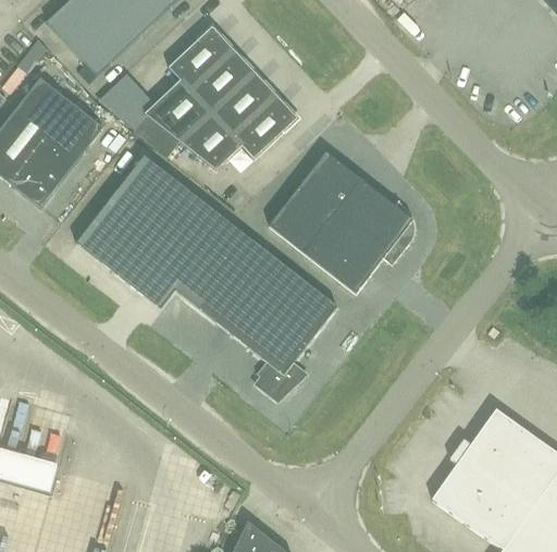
[(69,0),(47,21),(97,74),(176,0),(69,0)]
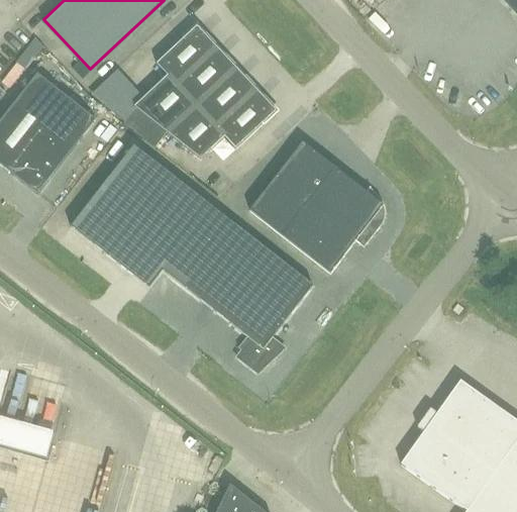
[(503,0),(511,9),(516,15),(516,0),(503,0)]
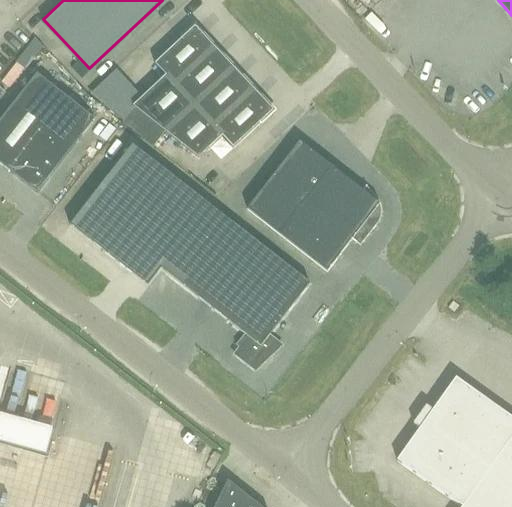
[(166,72),(133,103),(198,155),(222,133),(233,144),(273,107),(261,95),(262,94),(254,85),(253,86),(242,74),(243,73),(234,64),(233,65),(222,53),(223,52),(215,43),(214,44),(203,33),(204,32),(196,23),(155,61),(166,72)]
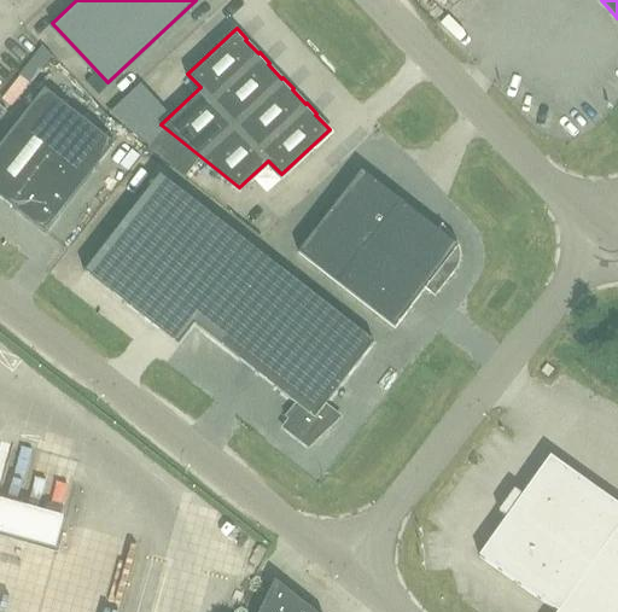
[(0,143),(0,192),(46,228),(116,140),(46,85),(0,143)]
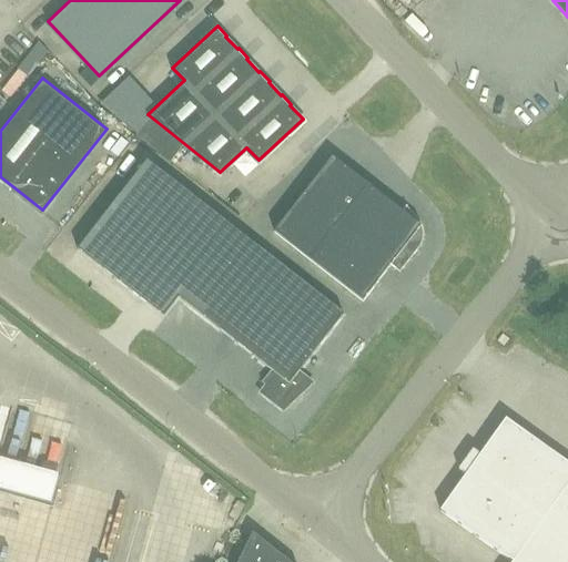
[(403,207),(333,153),(274,227),(363,296),(389,262),(401,269),(401,268),(417,245),(419,243),(422,239),(423,237),(423,233),(424,231),(424,228),(423,224),(422,223),(422,221),(419,217),(407,203),(406,202),(403,207)]
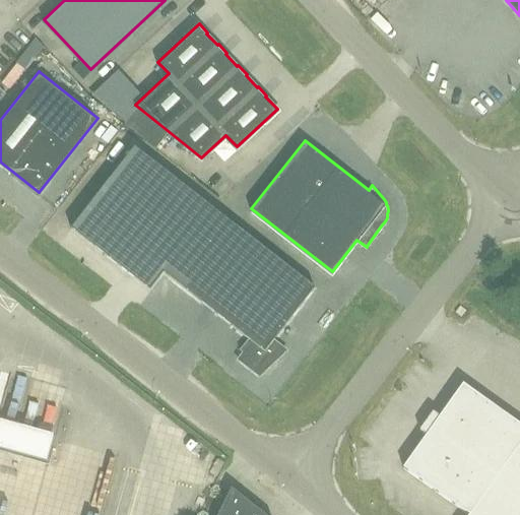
[(134,144),(122,161),(72,224),(122,263),(148,284),(161,268),(211,204),(134,144)]
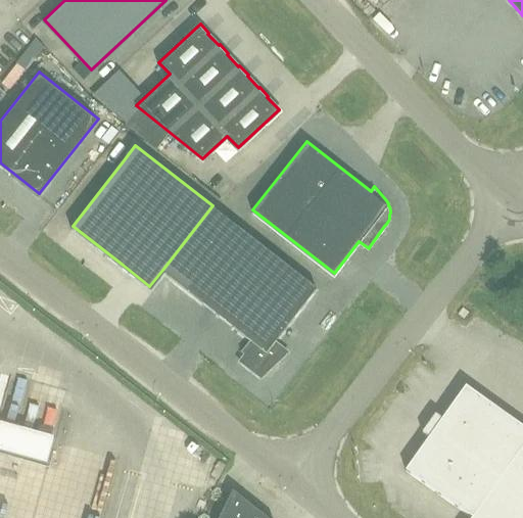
[(275,339),(317,286),(234,222),(212,205),(162,270),(184,287),(253,340),(239,359),(260,375),(287,349),(275,339)]
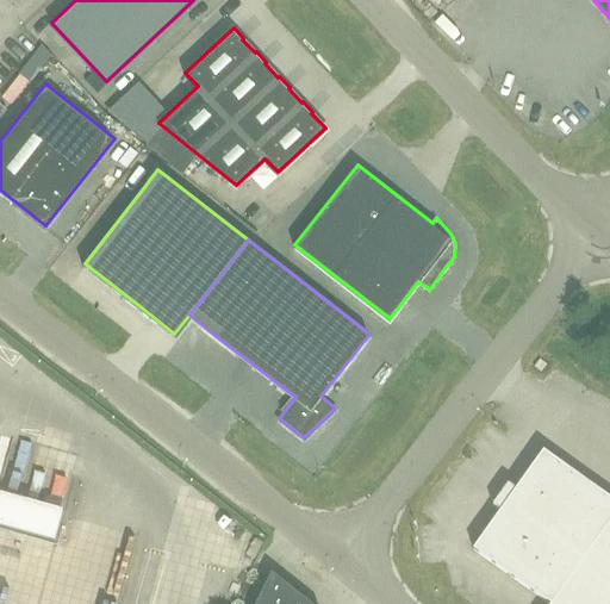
[(492,500),(500,506),(473,545),(551,601),(547,603),(609,603),(609,493),(543,447),(516,485),(508,479),(492,500)]
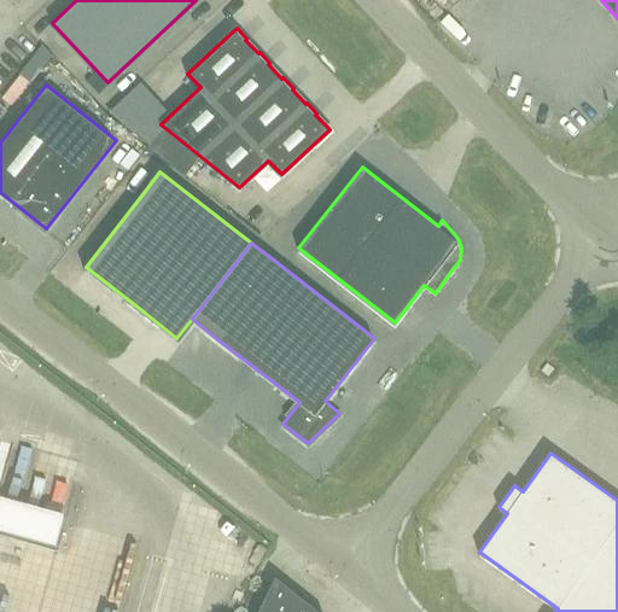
[(0,526),(53,542),(60,519),(0,501),(0,526)]
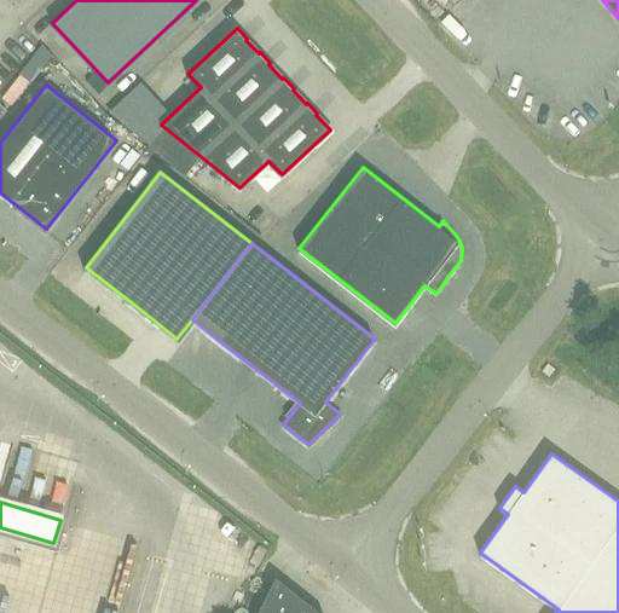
[(319,612),(276,578),(258,612),(319,612)]
